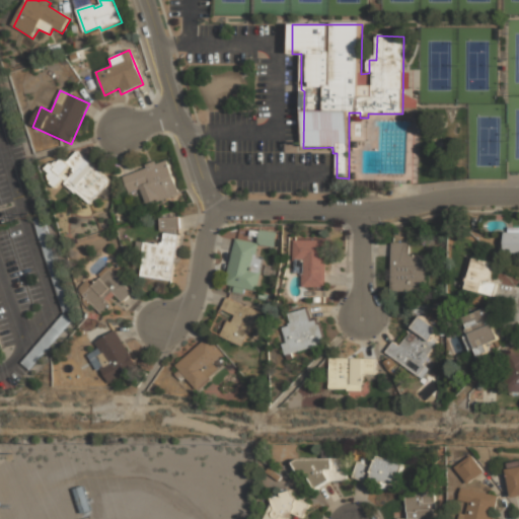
[(76,152),(66,163),(75,171),(65,183),(90,205),(109,181),(82,157),(76,152)]
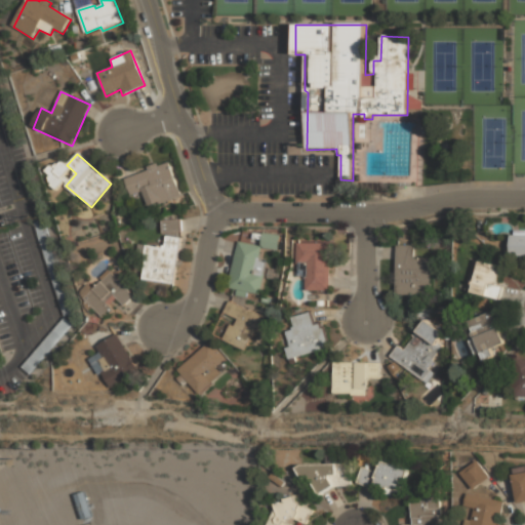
[(124,178),(131,197),(143,193),(148,207),(182,196),(169,162),(157,166),(156,163),(147,167),(148,170),(124,178)]
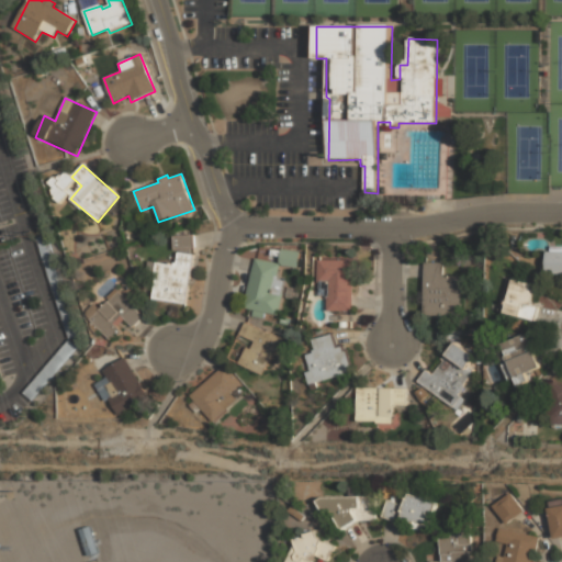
[(36,237),(48,234),(80,334),(67,338),(36,237)]
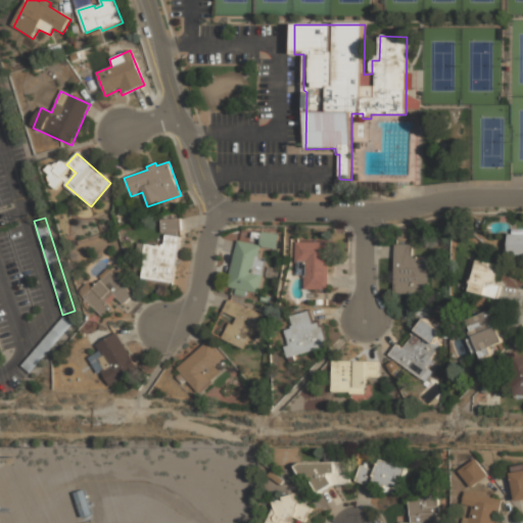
[(180,219),(181,225),(181,231),(163,233),(161,221),(180,219)]
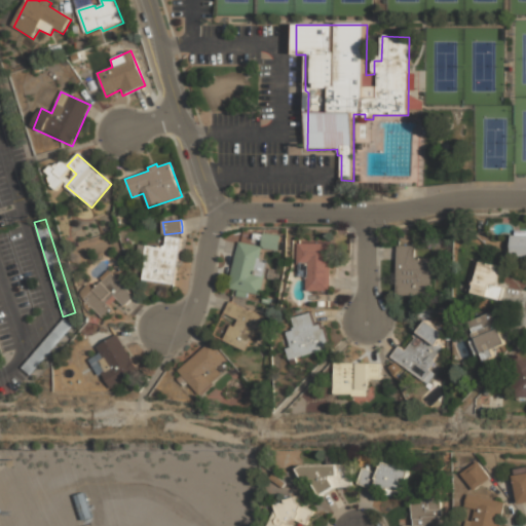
[(514,230),(525,230),(525,256),(511,256),(511,254),(511,245),(512,235),(514,235),(514,230)]
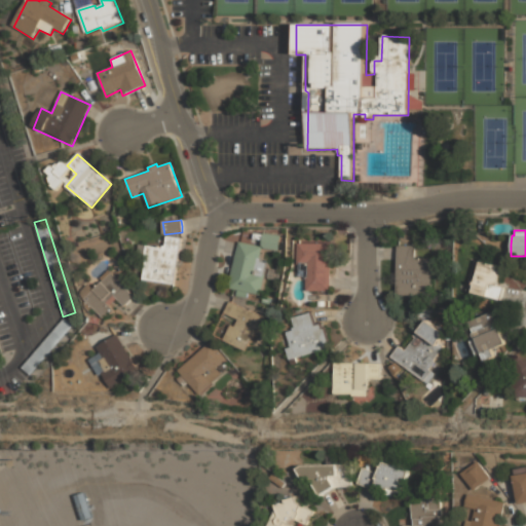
[(280,235),(264,233),(261,248),(278,251),(280,235)]
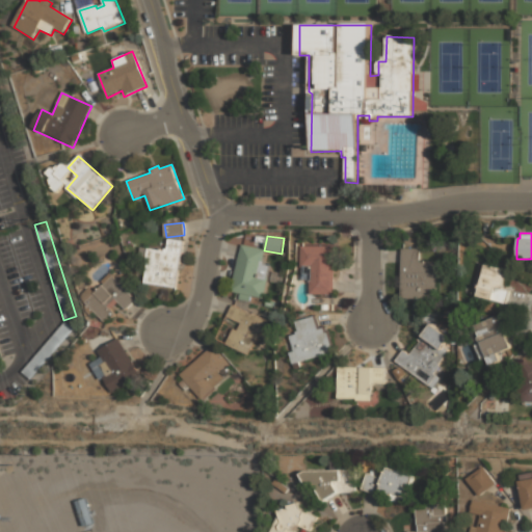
[(168,238),(184,242),(178,289),(144,284),(148,265),(145,264),(148,248),(164,251),(165,248),(167,248),(168,238)]
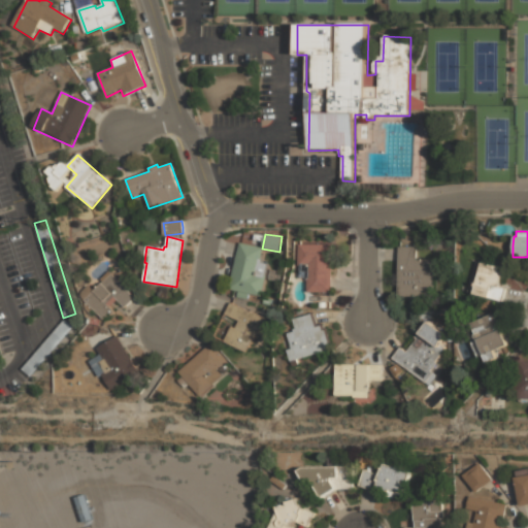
[(240,243),(238,251),(229,290),(261,297),(267,265),(260,263),(263,249),(240,243)]
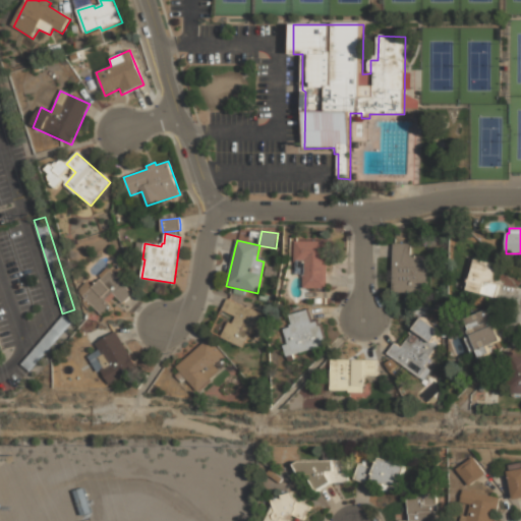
[(297,241),(329,241),(329,280),(329,289),(306,288),(306,262),(297,262),(297,241)]
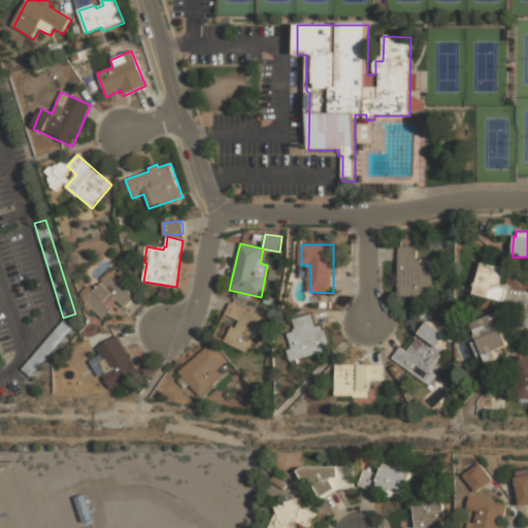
[(398,246),(398,254),(398,296),(434,296),(434,259),(416,259),(416,246),(398,246)]
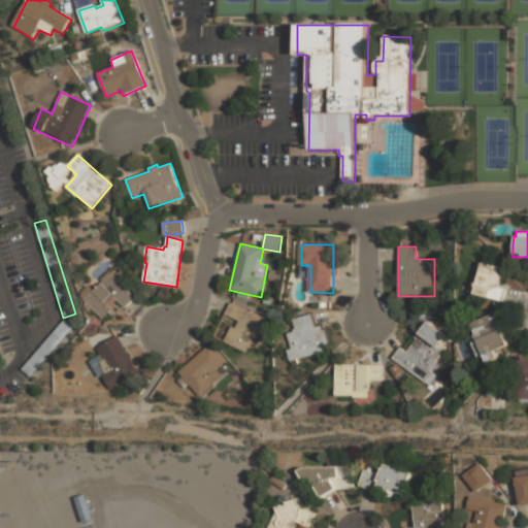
[(475,261),(504,268),(499,287),(505,289),(502,301),(468,292),(475,261)]
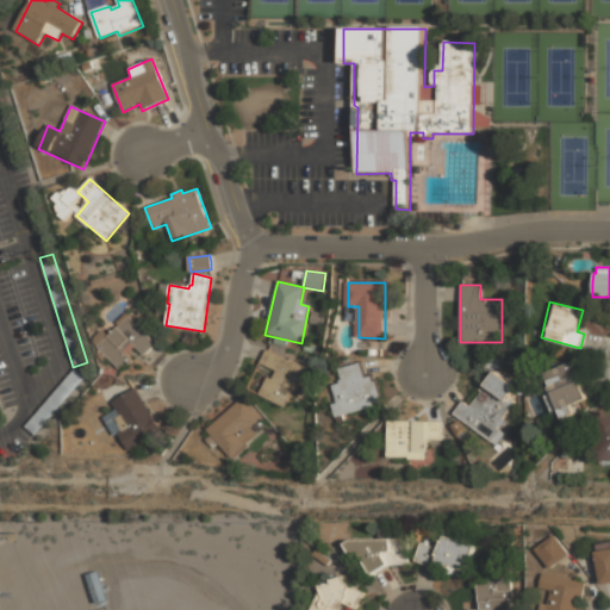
[(155,342),(143,332),(148,328),(141,321),(136,325),(129,317),(97,348),(122,372),(132,361),(129,356),(136,348),(143,356),(149,349),(155,342)]
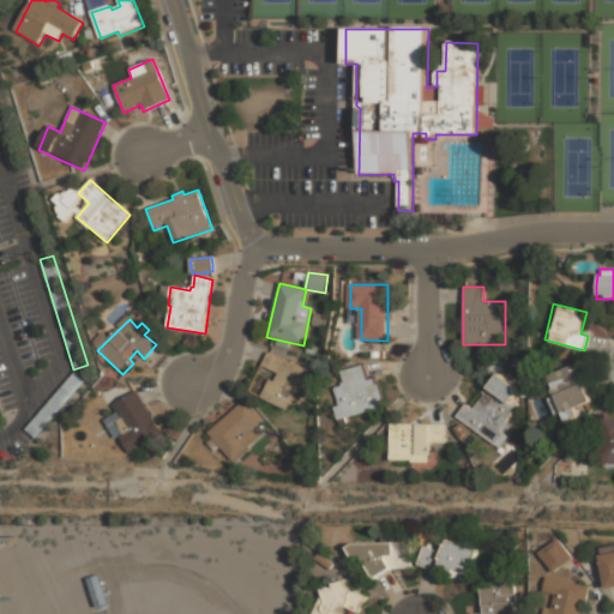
[(269,351),(306,371),(287,411),(260,399),(270,380),(275,383),(278,373),(262,366),(265,357),(269,351)]
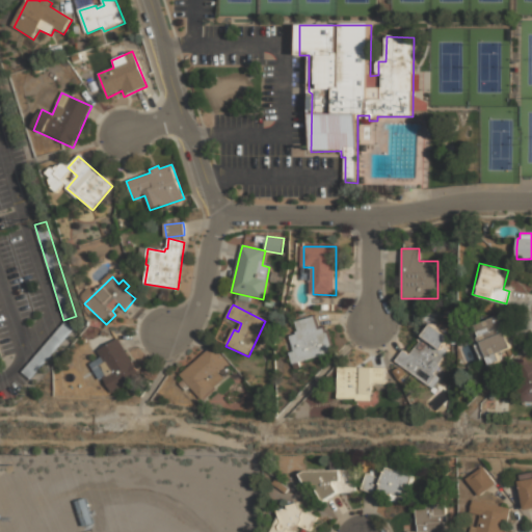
[(444,317),(434,317),(434,321),(422,321),(422,312),(444,312),(444,317)]
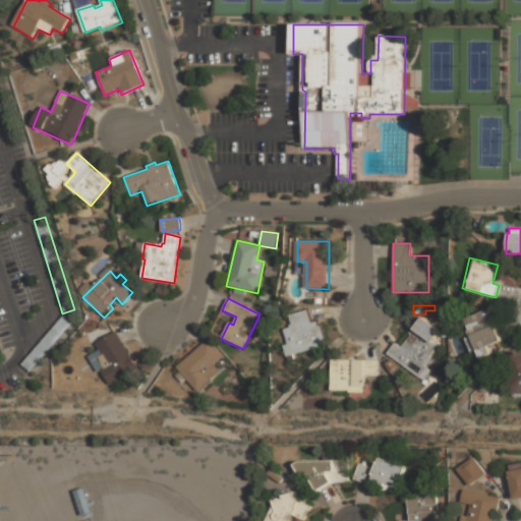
[(291,315),(309,309),(311,315),(313,323),(319,321),(320,325),(322,324),(328,345),(289,357),(285,346),(290,344),(286,329),(292,328),(291,325),(294,324),(291,315)]
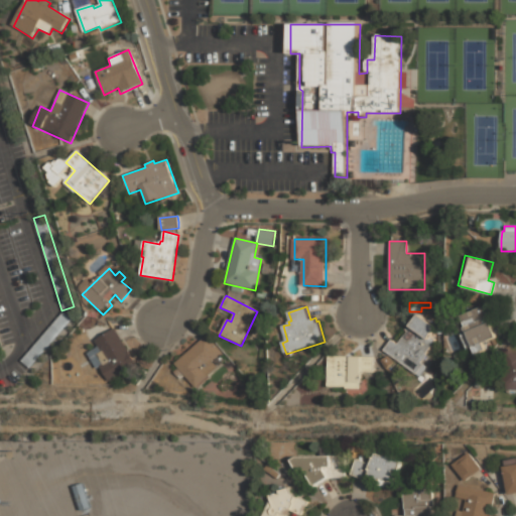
[(482,306),(495,338),(483,343),(486,350),(476,354),(474,349),(468,352),(461,335),(467,332),(464,332),(463,329),(464,326),(460,315),(482,306)]
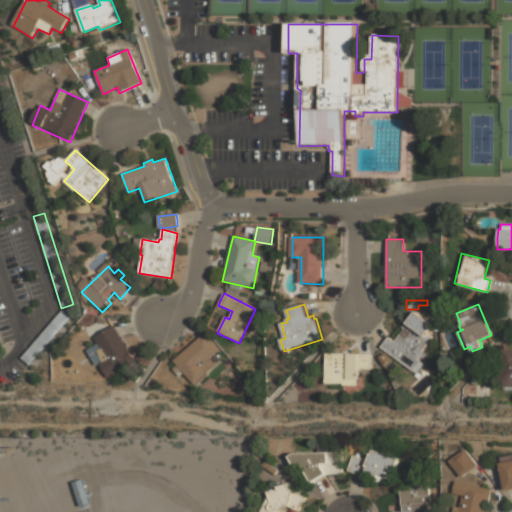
[(29,365),(20,358),(62,309),(70,316),(29,365)]
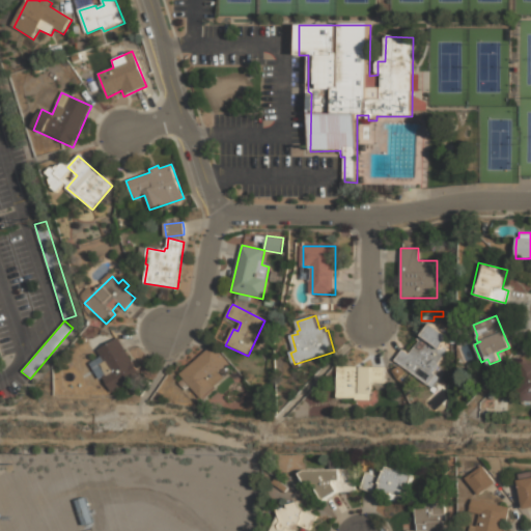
[(430,324),(447,336),(442,345),(446,350),(445,352),(445,353),(438,363),(439,365),(432,372),(439,378),(432,386),(431,387),(394,360),(398,355),(402,350),(409,354),(418,340),(417,339),(420,333),(422,335),(430,324)]
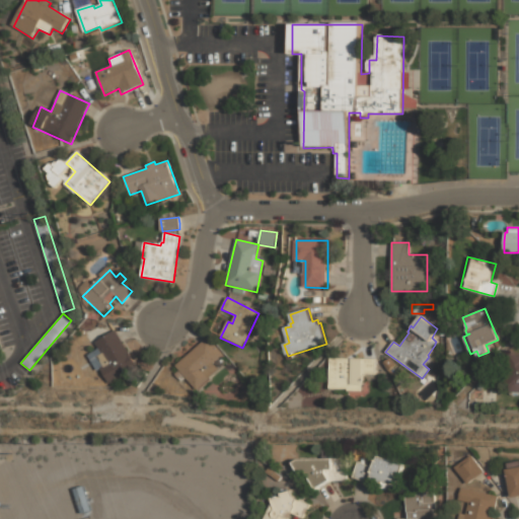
[(116,330),(95,343),(109,364),(103,370),(112,383),(139,368),(118,335),(116,330)]
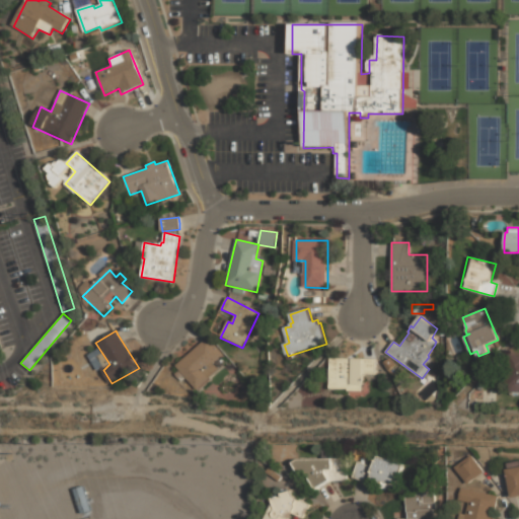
[(208,339),(229,362),(200,390),(176,365),(202,344),(208,339)]
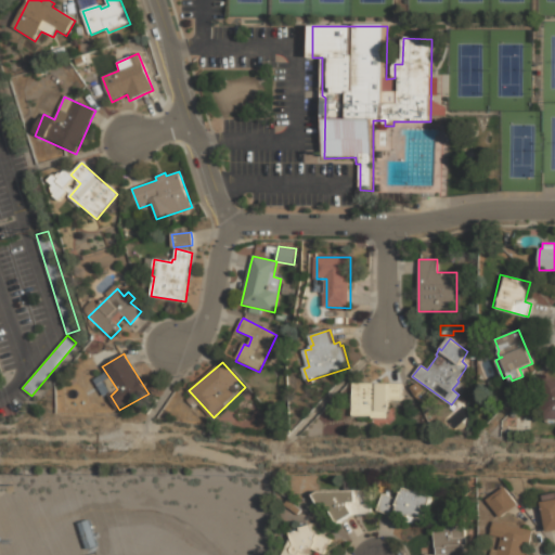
[(554,379),(554,418),(545,418),(546,410),(540,409),(544,378),(554,379)]
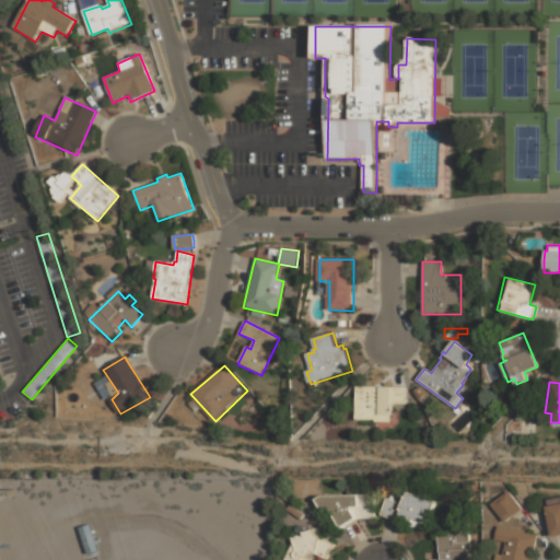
[(358,386),(357,422),(396,422),(396,404),(406,404),(406,387),(395,387),(358,386)]
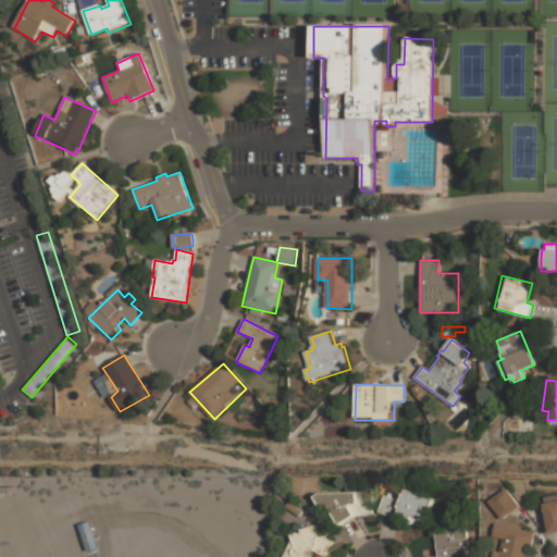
[(418,384),(425,391),(417,398),(411,388),(418,384)]
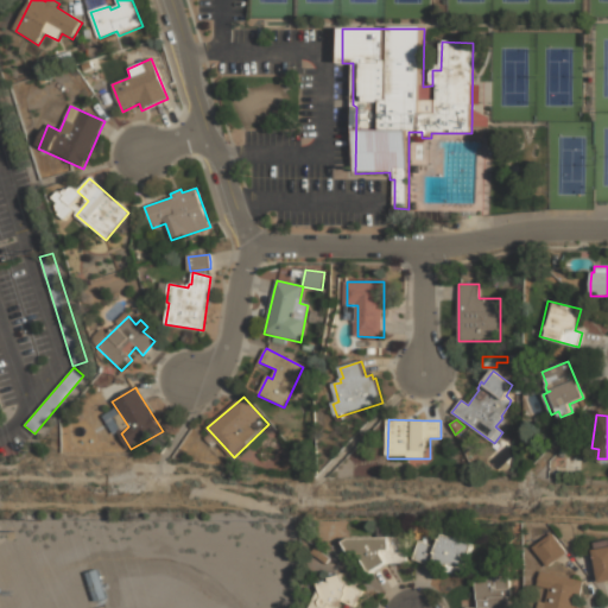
[(563,457),(557,453),(563,445),(569,451),(563,457)]
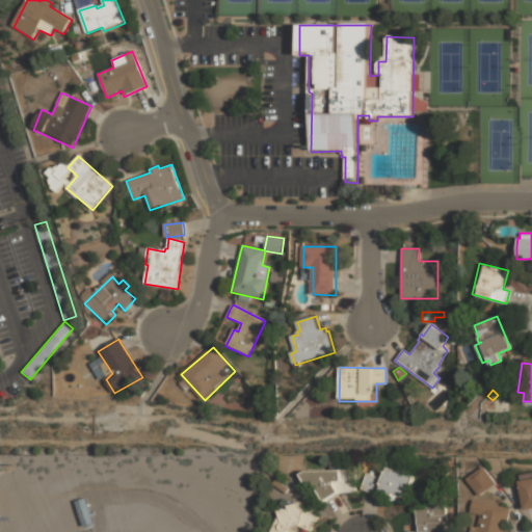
[(331,460),(341,460),(341,470),(331,470),(331,460)]
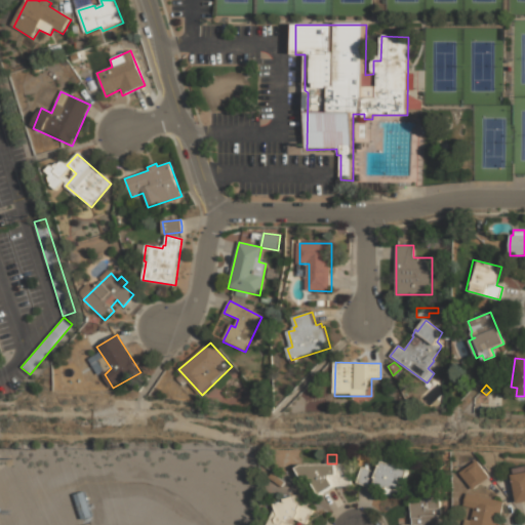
[(386,461),(394,465),(395,461),(398,460),(402,462),(403,463),(402,467),(411,471),(403,493),(395,490),(393,495),(359,483),(365,468),(366,468),(371,470),(380,473),(382,466),(384,466),(386,461)]
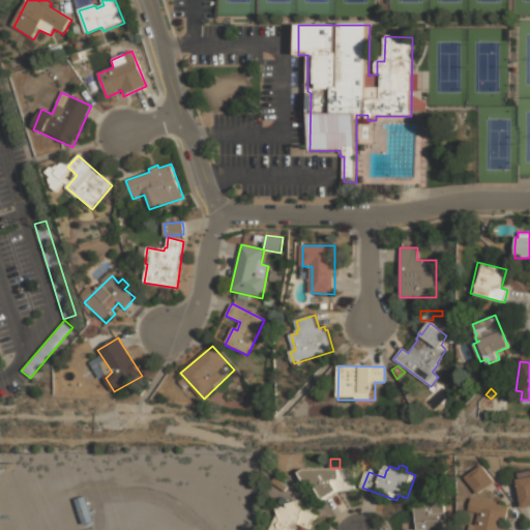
[(481,465),(494,481),(477,494),(465,476),(481,465)]
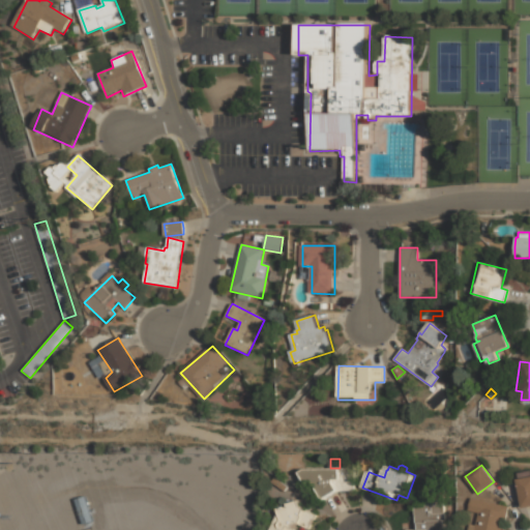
[(299,472),(305,469),(330,468),(340,468),(355,467),(356,491),(337,491),(323,500),(312,480),(306,483),(299,472)]
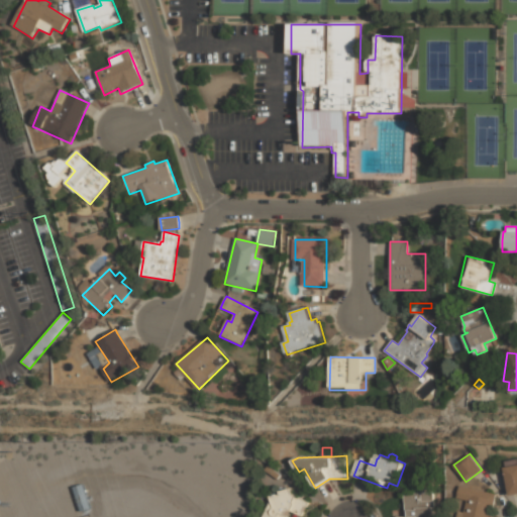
[(505,468),(506,468),(505,460),(516,458),(516,493),(510,495),(505,468)]
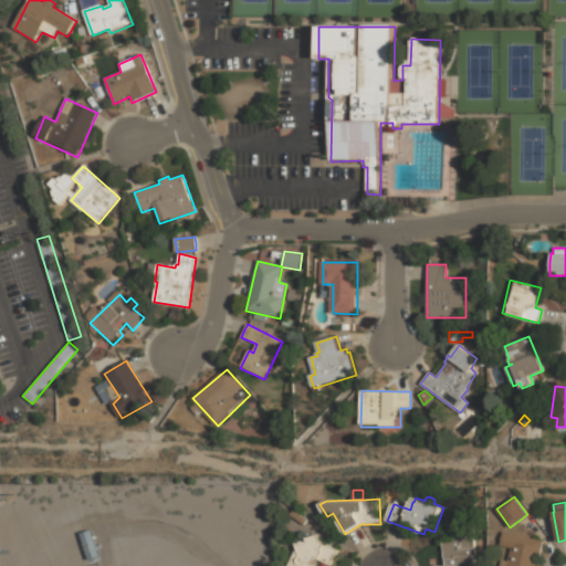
[(293,510),(306,520),(303,524),(290,514),(293,510)]
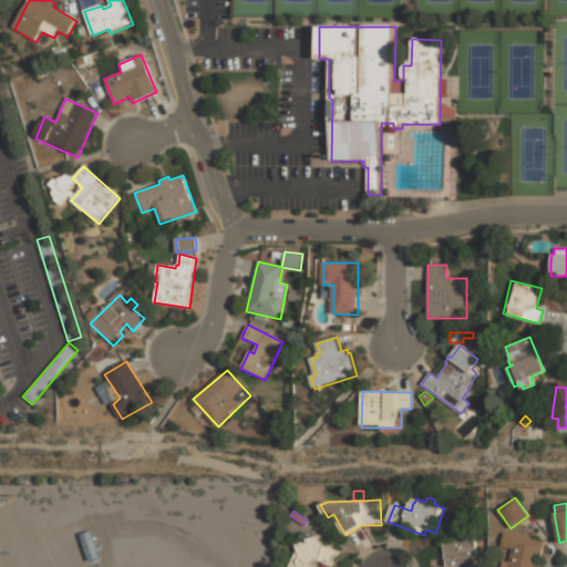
[(81,534),(91,531),(100,557),(89,560),(81,534)]
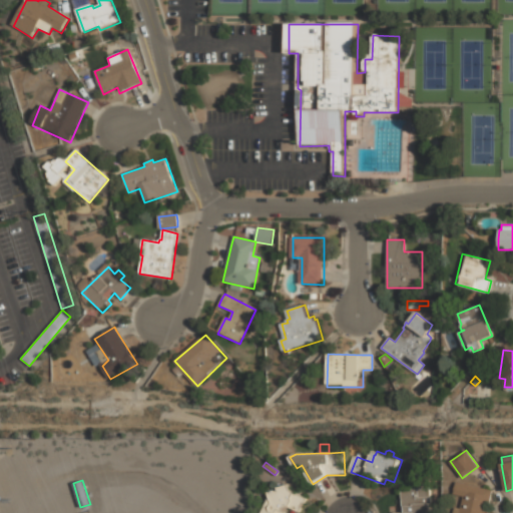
[(456,481),(492,490),(486,512),(452,512),(454,506),(460,508),(463,496),(453,494),(456,481)]
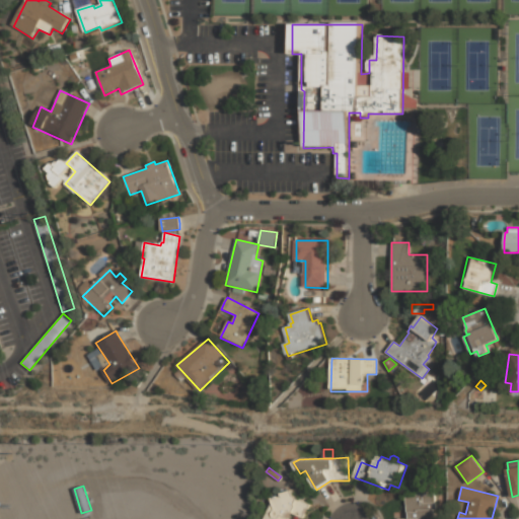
[(405,495),(423,494),(422,490),(434,489),(435,503),(433,503),(433,507),(435,507),(435,510),(434,510),(434,518),(398,518),(409,518),(409,513),(406,513),(405,495)]
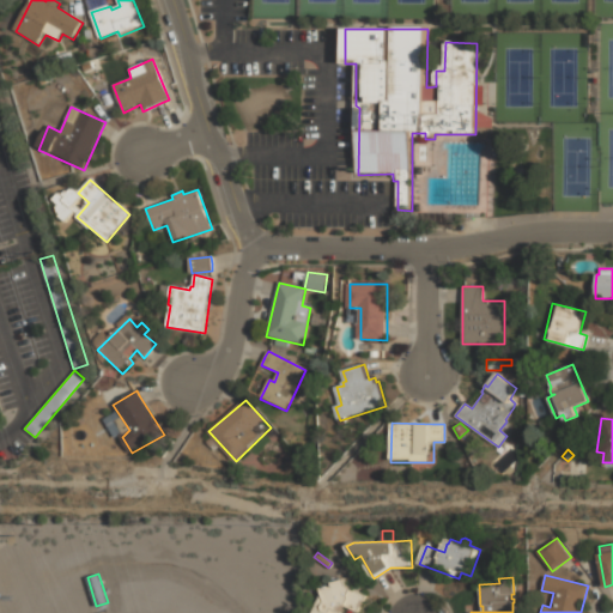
[(332,582),(344,578),(346,586),(366,596),(357,612),(345,606),(341,612),(311,612),(321,596),(322,595),(321,588),(328,586),(328,587),(332,586),(332,582)]
